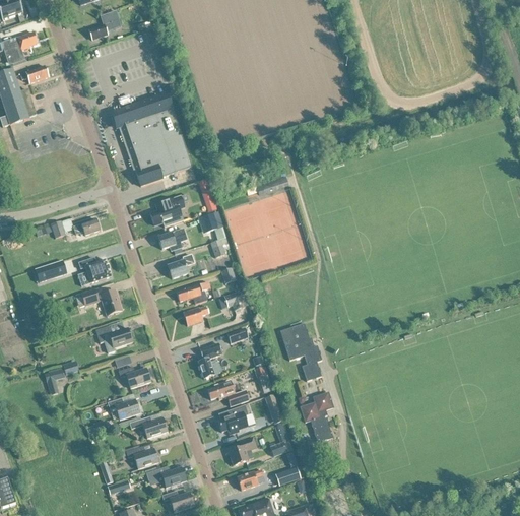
[(0,0),(0,13),(2,18),(22,11),(23,11),(19,0),(0,0)]
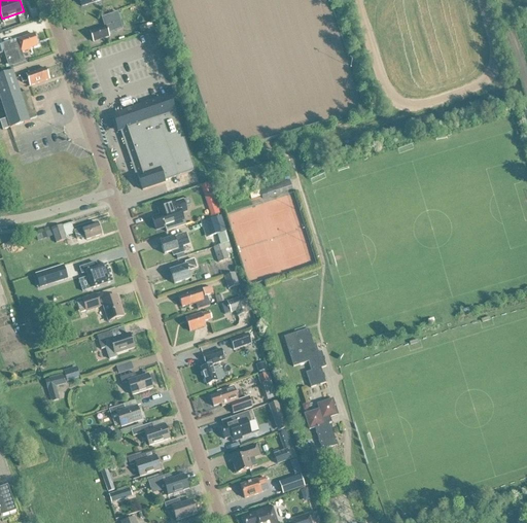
[(109,34),(108,30),(123,25),(117,10),(102,15),(105,24),(90,30),(94,39),(102,36),(102,37),(109,34)]
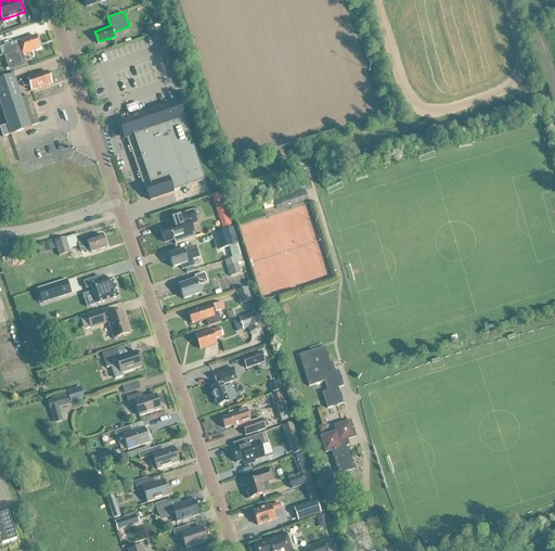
[(158,29),(156,23),(146,26),(149,33),(158,29)]
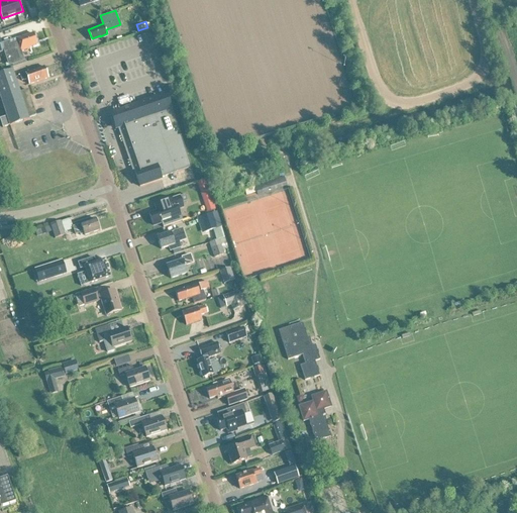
[(0,36),(0,49),(4,48),(4,47),(7,46),(12,63),(25,59),(21,48),(30,45),(29,44),(36,41),(33,31),(17,36),(17,38),(9,41),(8,38),(1,40),(0,36)]
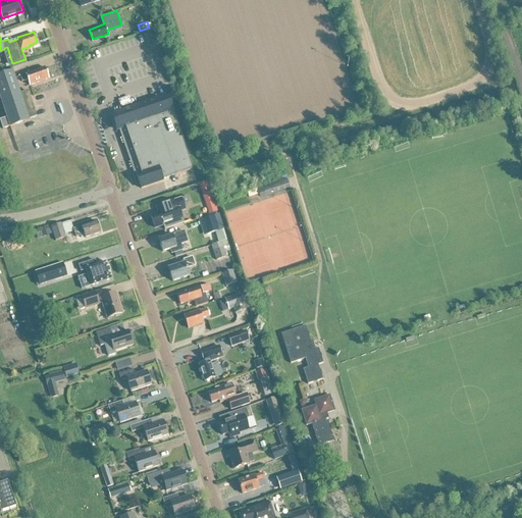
[(48,76),(45,64),(20,73),(21,79),(28,76),(30,83),(48,76)]
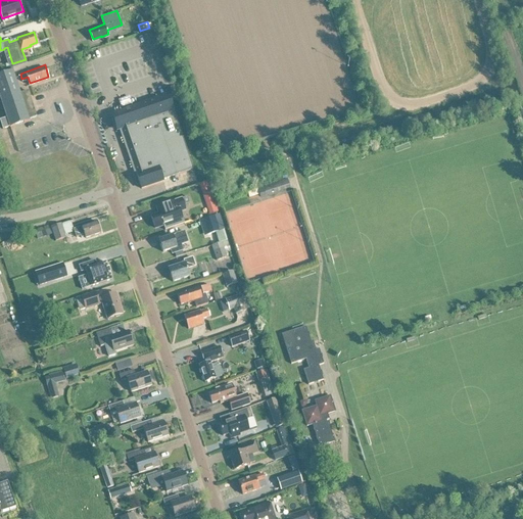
[(0,94),(0,96),(0,95),(0,100),(2,100),(6,114),(0,116),(0,119),(2,126),(9,124),(30,118),(29,116),(36,113),(28,89),(20,91),(12,67),(0,72),(0,94)]
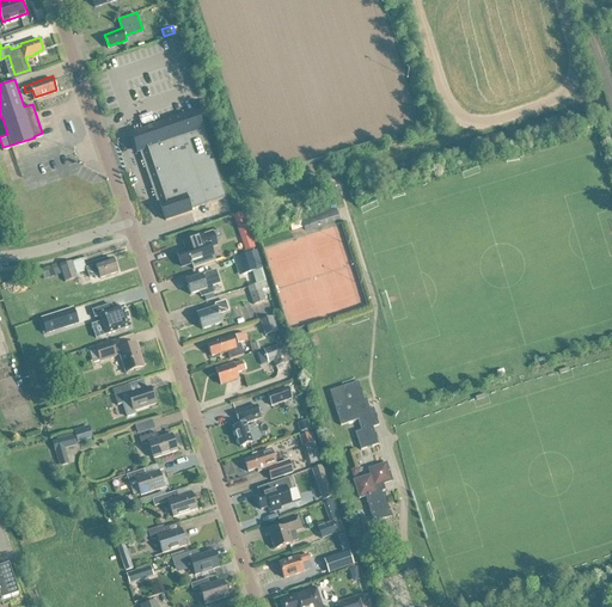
[(142,148),(144,148),(161,200),(159,201),(165,218),(191,209),(190,207),(226,195),(202,128),(203,128),(196,108),(135,129),(142,148)]
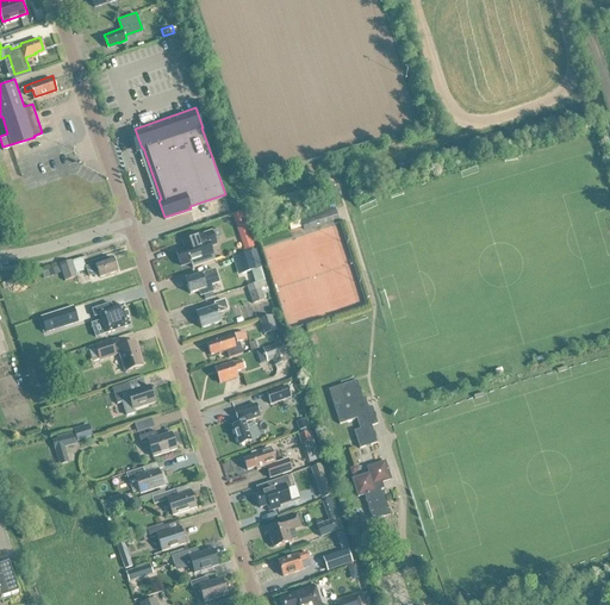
[(300,217),(304,225),(336,214),(332,206),(300,217)]
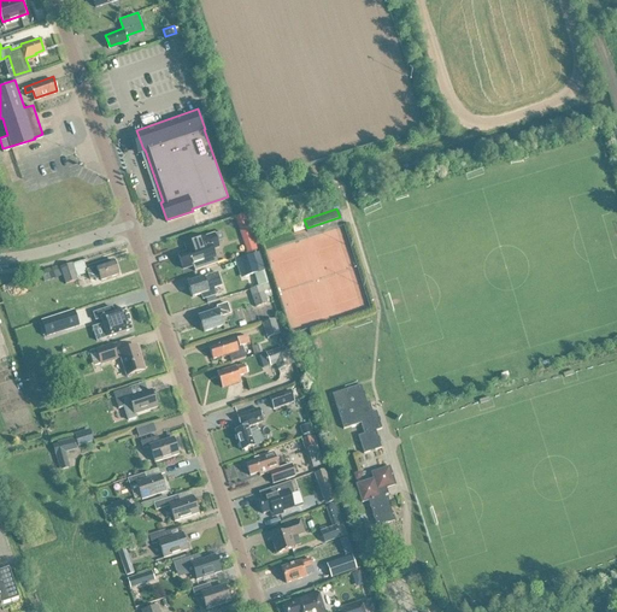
[(187,249),(178,253),(182,265),(191,263),(191,264),(193,263),(194,268),(217,260),(217,259),(215,260),(210,247),(218,245),(217,239),(223,236),(221,229),(198,237),(184,242),(187,249)]
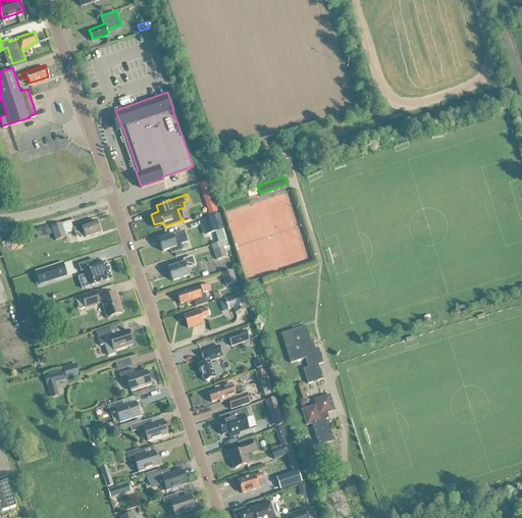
[(214,199),(205,202),(207,207),(216,205),(214,199)]
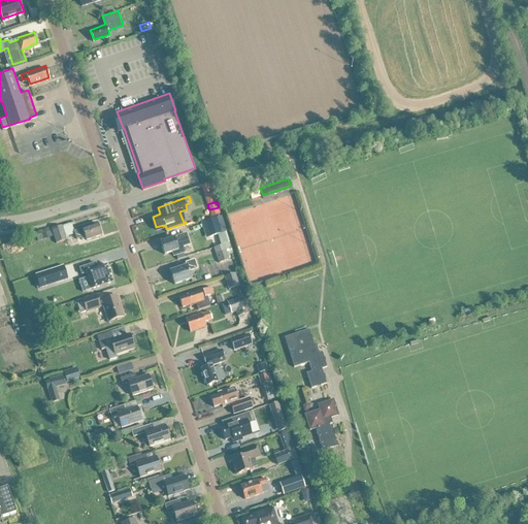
[(217,215),(205,219),(210,234),(222,231),(217,215)]
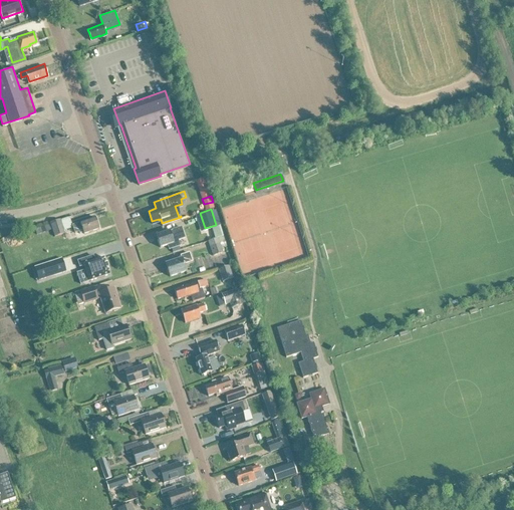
[(83,231),(98,226),(94,215),(80,220),(72,223),(74,230),(82,228),(83,231)]
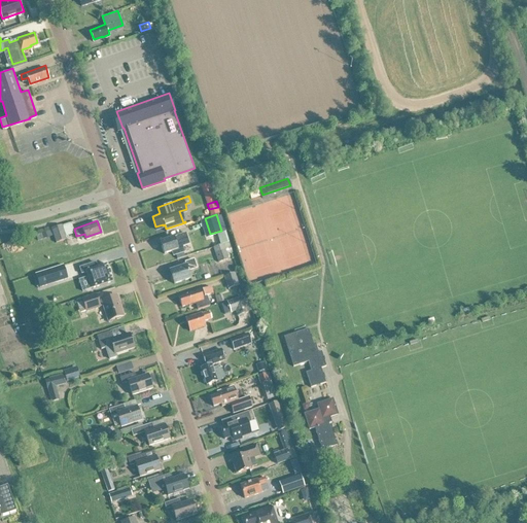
[(56,240),(66,237),(62,222),(51,227),(56,240)]
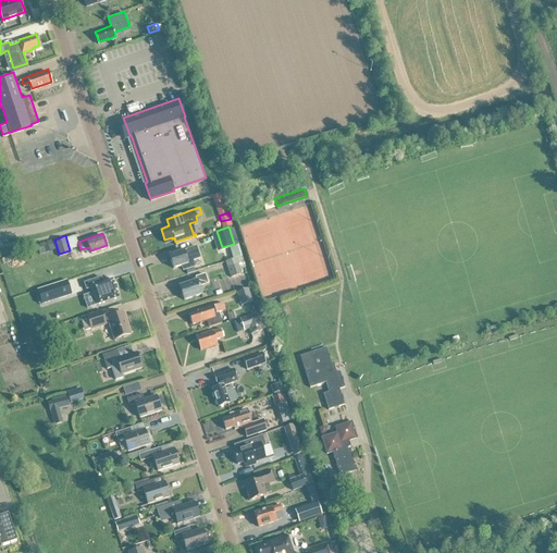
[(39,252),(56,246),(53,241),(38,245),(39,252)]
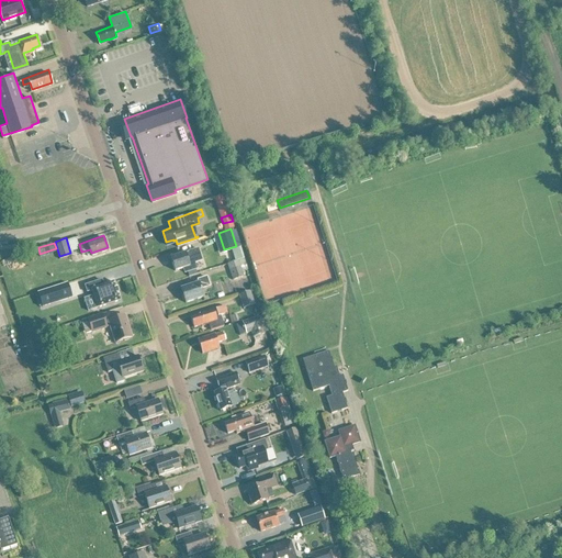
[(189,249),(170,255),(175,268),(183,266),(184,270),(195,267),(193,260),(202,257),(198,246),(189,249)]
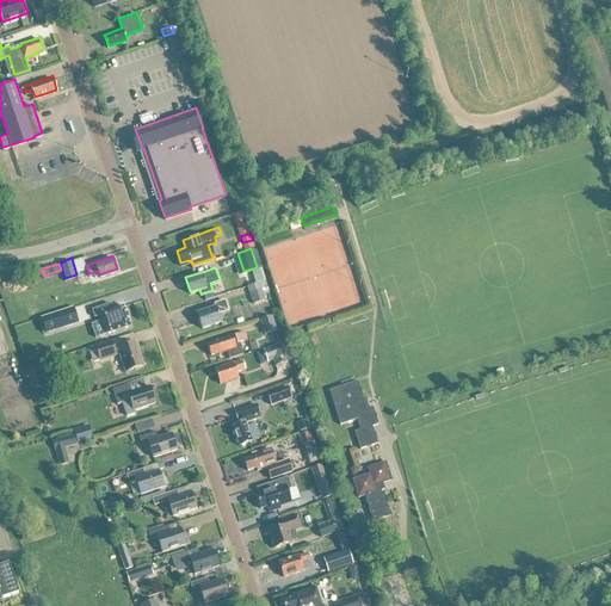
[(264,291),(267,290),(264,278),(247,284),(253,301),(265,297),(264,291)]
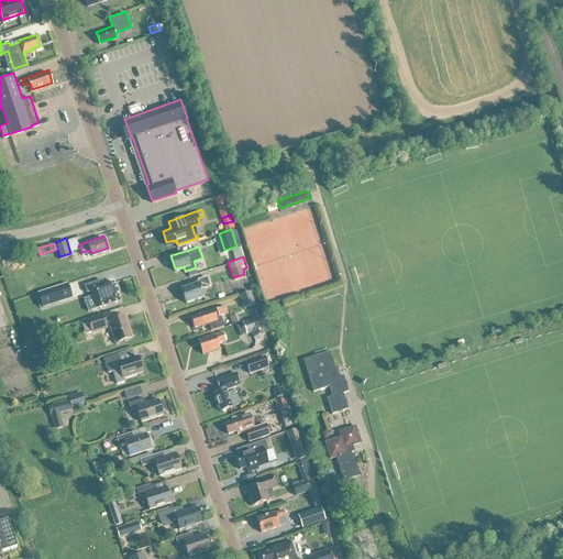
[(201,286),(210,284),(207,275),(198,277),(199,281),(181,286),(186,300),(203,295),(201,286)]
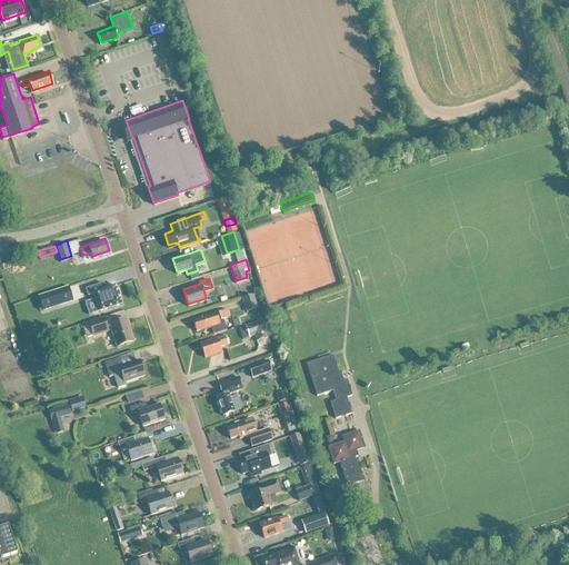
[(121,301),(116,284),(105,287),(102,280),(86,286),(88,293),(92,291),(95,297),(89,299),(93,310),(121,301)]
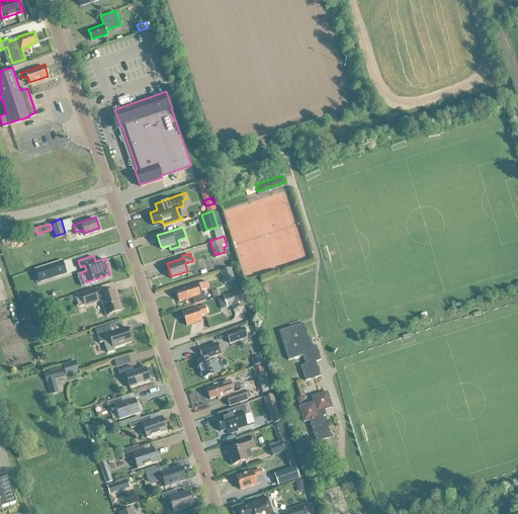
[(39,279),(66,270),(62,258),(35,266),(39,279)]
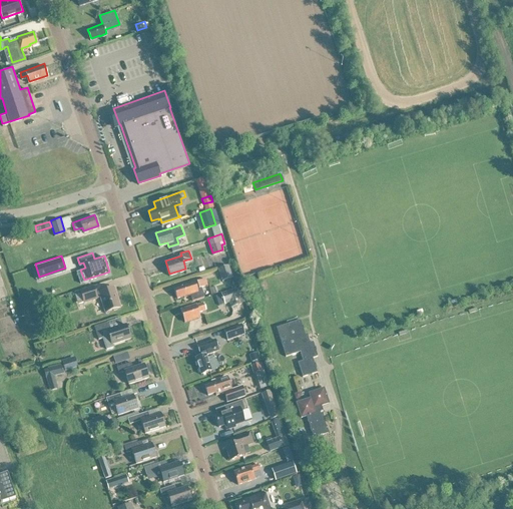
[(232,276),(228,264),(218,267),(222,279),(232,276)]
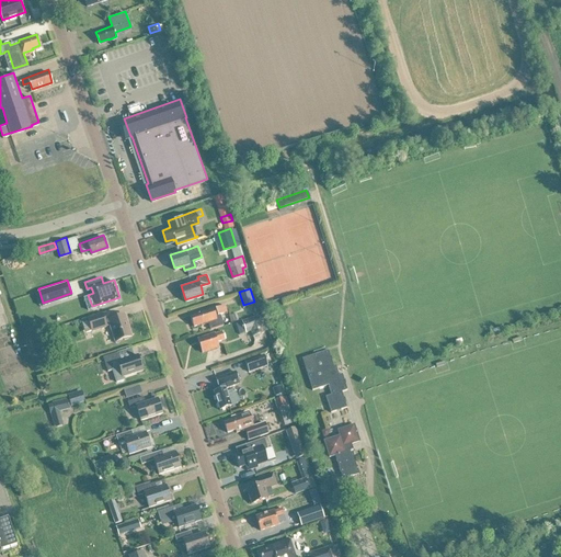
[(213,306),(197,311),(198,311),(190,314),(193,324),(201,321),(201,322),(208,320),(209,327),(222,322),(219,313),(227,309),(225,303),(213,306)]
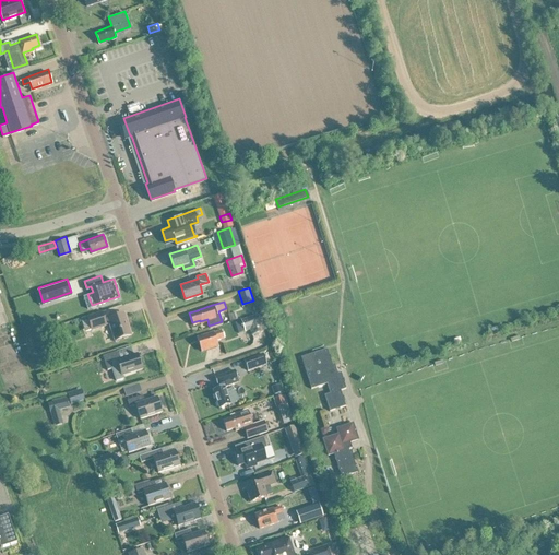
[(115,338),(131,332),(123,310),(107,316),(107,317),(104,318),(102,309),(87,315),(92,328),(106,322),(109,321),(115,338)]
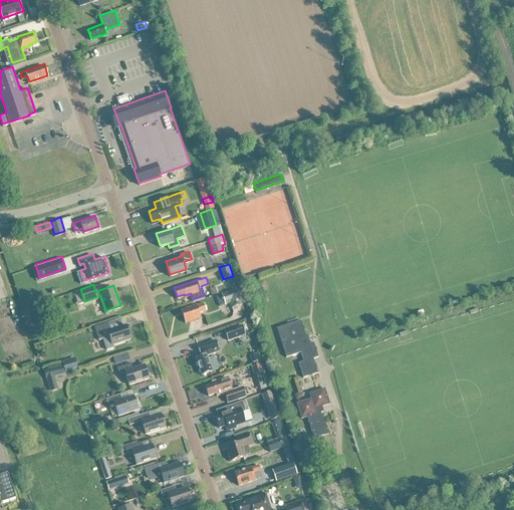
[(22,290),(25,300),(37,297),(34,287),(22,290)]
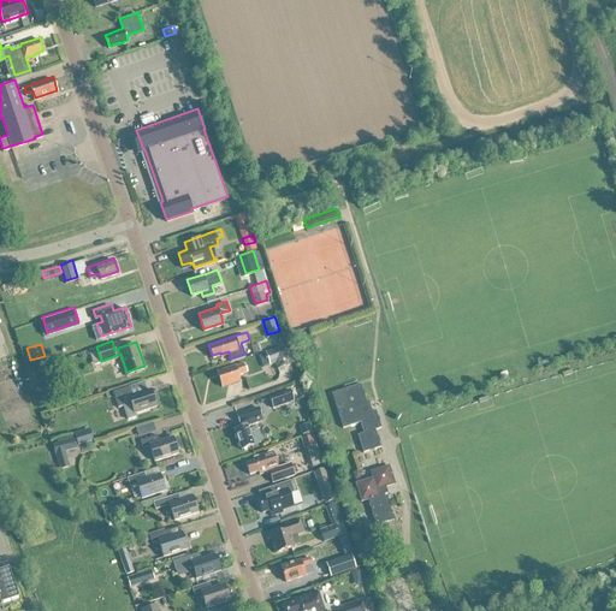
[(292,359),(289,348),(285,349),(283,344),(266,350),(270,362),(274,360),(277,367),(290,362),(289,360),(292,359)]
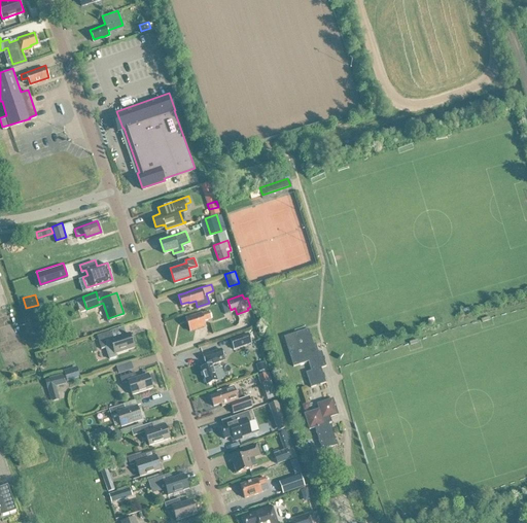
[(204,318),(211,316),(209,309),(185,316),(189,328),(205,323),(204,318)]
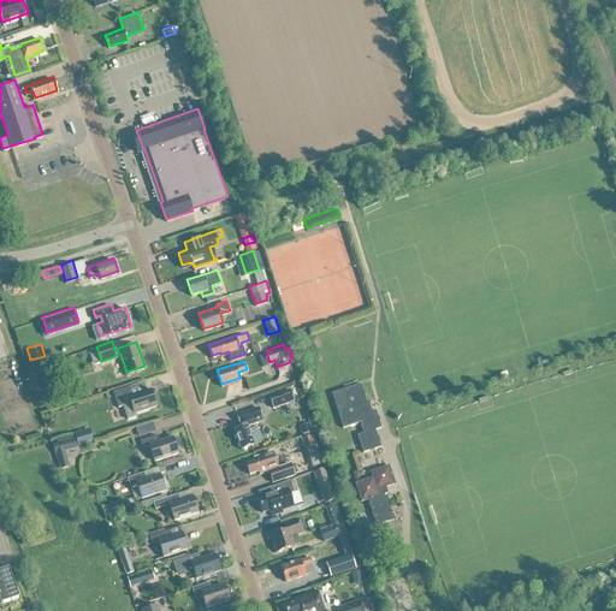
[(375,427),(381,425),(375,407),(369,409),(360,381),(331,391),(343,425),(360,420),(363,429),(357,432),(362,450),(380,444),(375,427)]
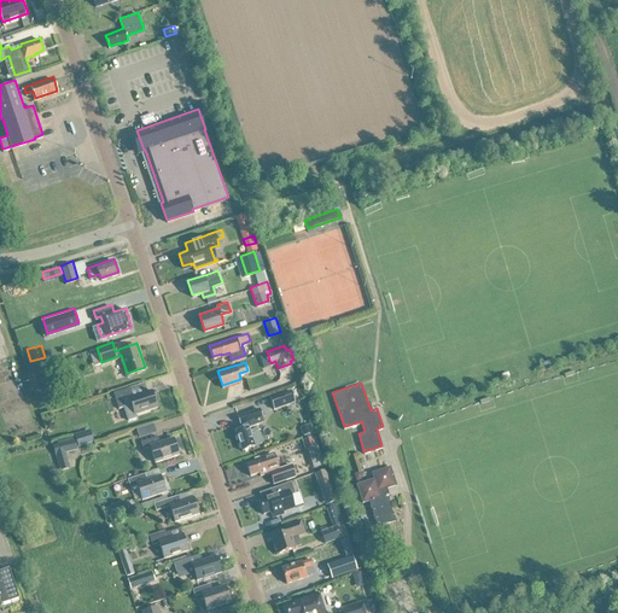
[(114,390),(118,407),(124,404),(128,418),(136,415),(135,412),(157,404),(152,387),(133,393),(130,385),(114,390)]
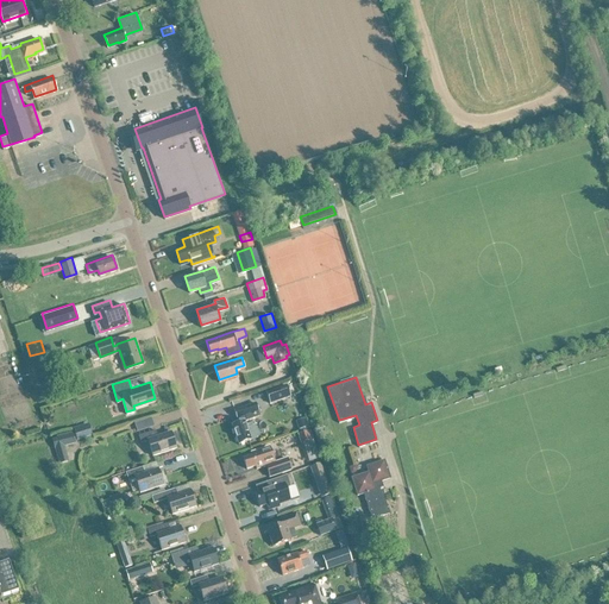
[(290,394),(287,382),(267,389),(270,401),(290,394)]
